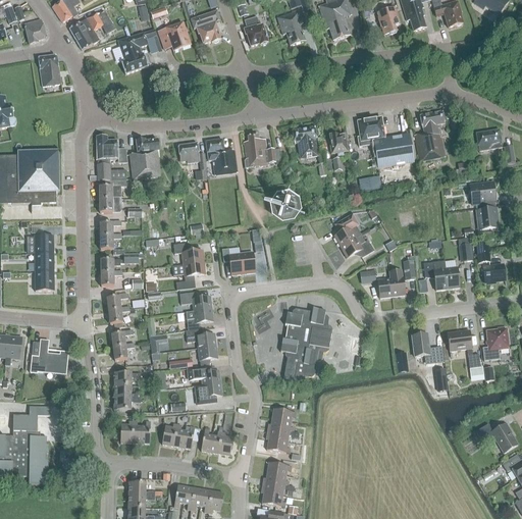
[(77,13),(72,6),(80,1),(79,0),(61,0),(52,6),(62,21),(71,15),(72,16),(77,13)]
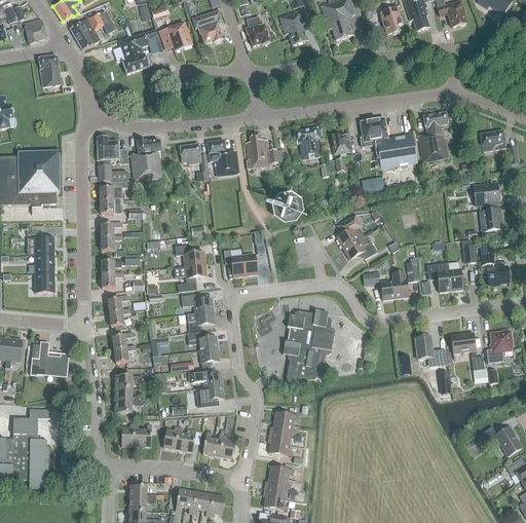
[(328,0),(329,2),(322,5),(329,29),(332,28),(336,40),(351,35),(346,17),(353,14),(348,0),(328,0)]
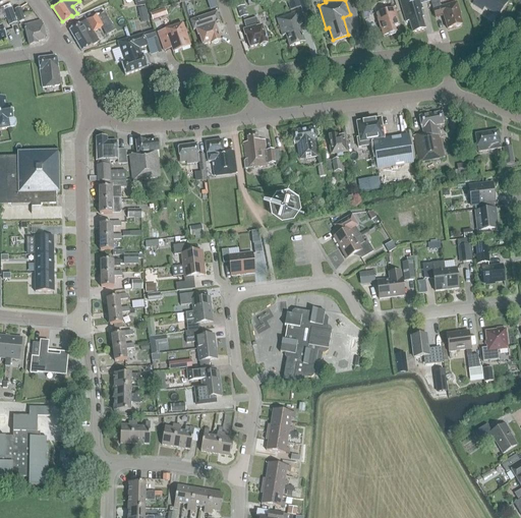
[(420,2),(426,0),(400,0),(406,19),(408,18),(412,31),(425,26),(421,15),(422,15),(420,7),(421,7),(420,2)]
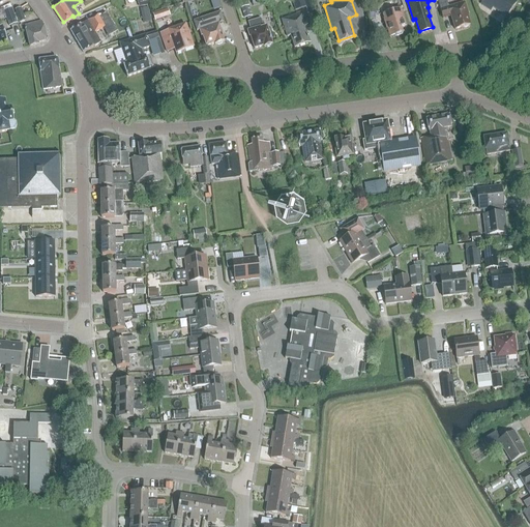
[(437,0),(442,16),(451,12),(454,26),(463,24),(464,25),(467,24),(468,23),(470,22),(464,0),(448,4),(446,0),(437,0)]
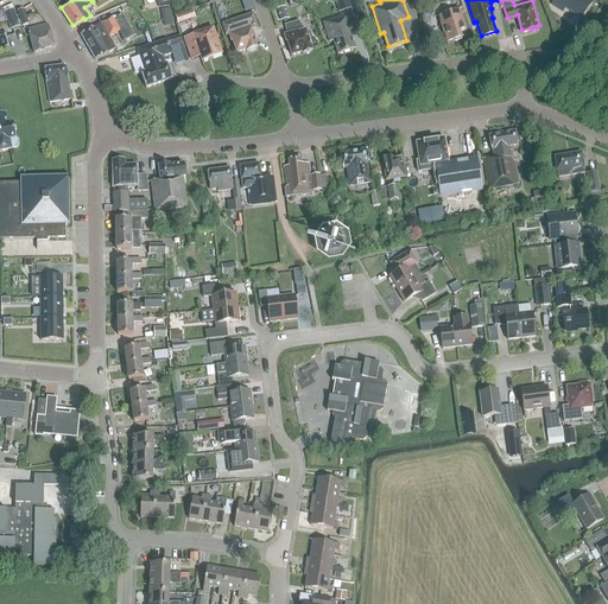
[(552,0),(551,1),(562,8),(564,5),(581,16),(591,0),(552,0)]
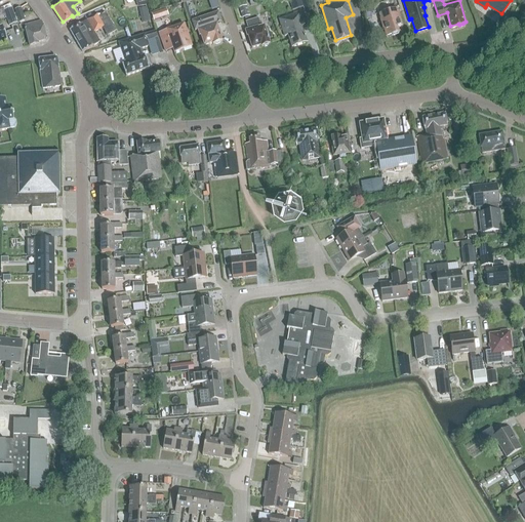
[(3,7),(8,24),(16,21),(9,1),(2,4),(3,7)]
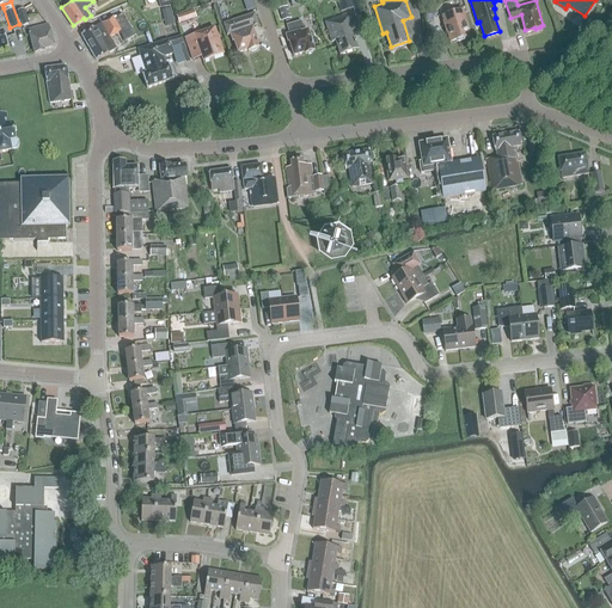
[(436,12),(432,1),(424,4),(428,14),(436,12)]
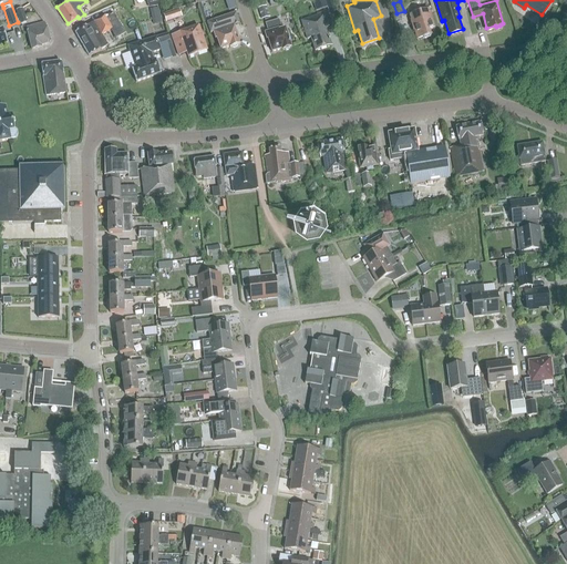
[(268,14),(266,3),(257,6),(260,17),(268,14)]
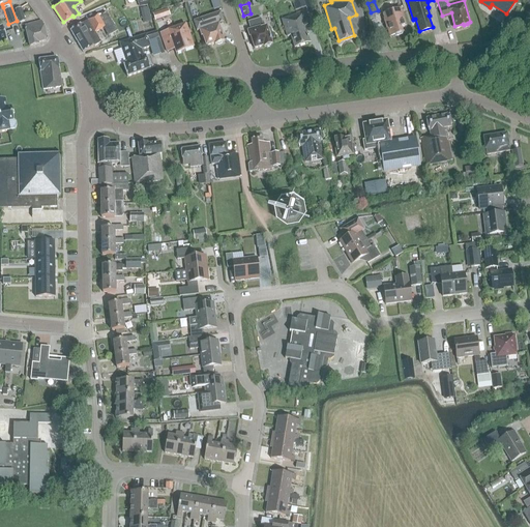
[(394,33),(395,33),(396,34),(401,32),(401,31),(403,31),(401,24),(405,23),(400,3),(382,8),(384,16),(383,17),(386,27),(387,27),(389,33),(393,32),(394,33)]
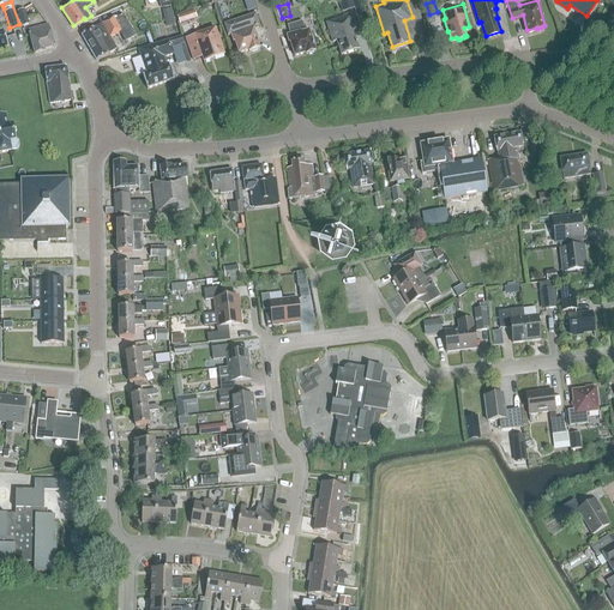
[(170,5),(162,7),(166,23),(174,22),(170,5)]
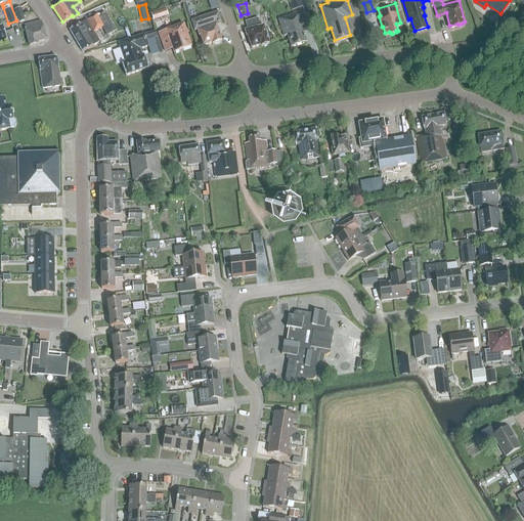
[(19,5),(14,7),(18,19),(25,17),(19,5)]
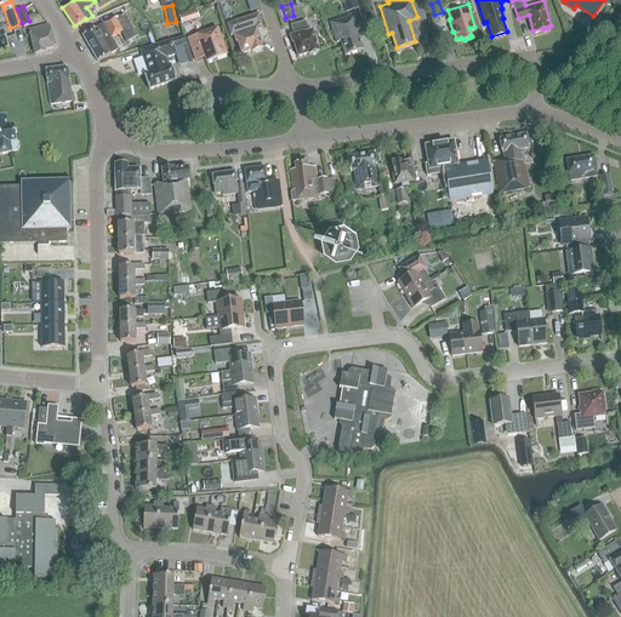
[(178,13),(181,21),(199,15),(197,7),(178,13)]
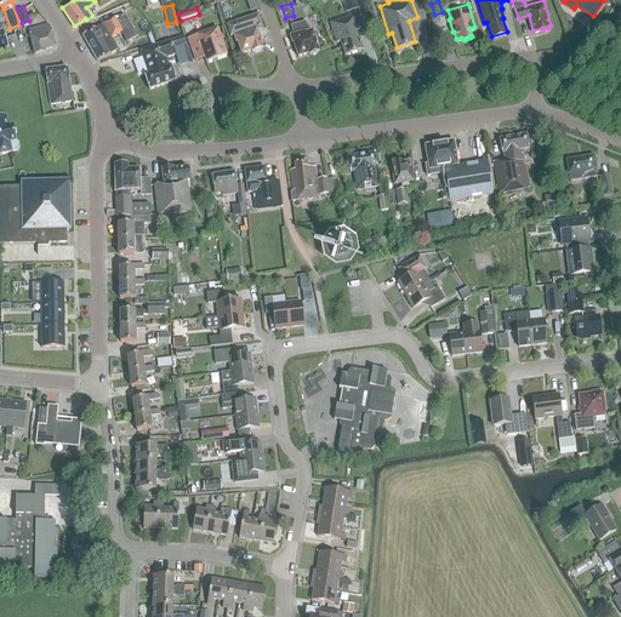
[(345,53),(363,47),(357,29),(359,26),(354,11),(330,20),(336,40),(340,39),(345,53)]
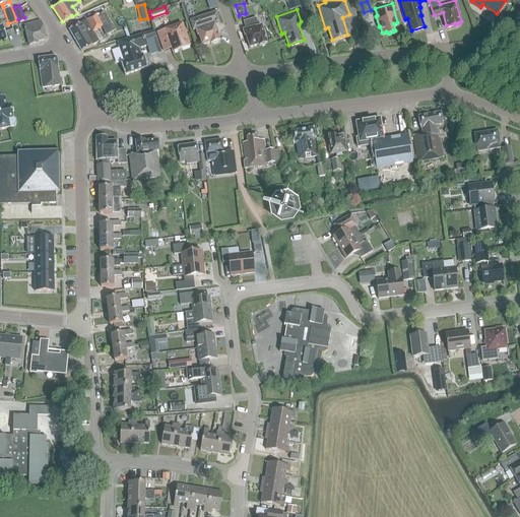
[(106,33),(115,27),(112,22),(104,10),(101,12),(100,11),(96,12),(96,11),(69,27),(81,49),(99,39),(93,29),(102,24),(106,33)]
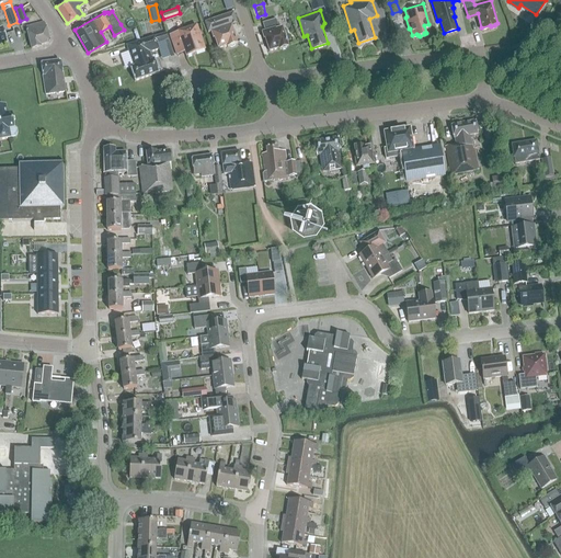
[(230,23),(236,21),(232,11),(205,20),(208,30),(212,30),(213,35),(215,35),(218,45),(227,43),(227,44),(237,41),(230,23)]
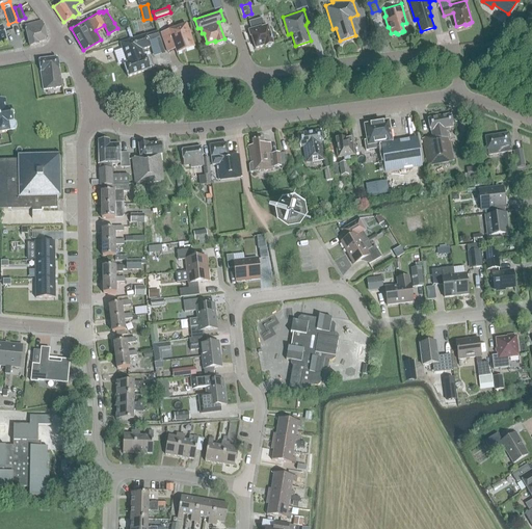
[(264,44),(272,42),(267,24),(264,25),(261,16),(248,19),(251,27),(248,28),(250,34),(251,33),(255,46),(264,44)]
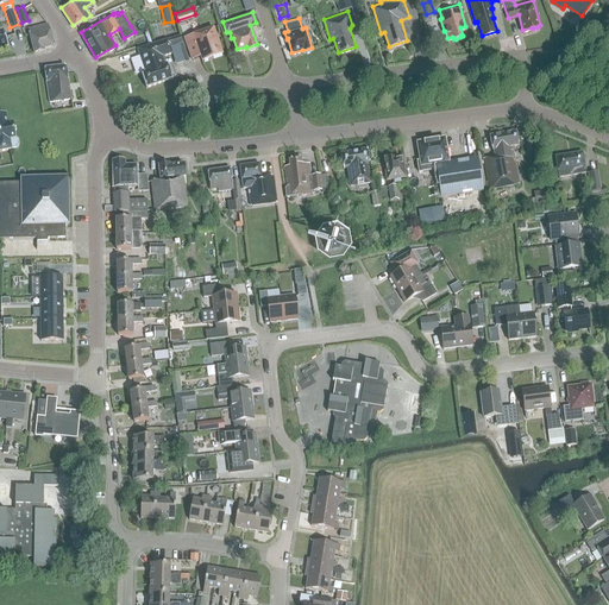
[(51,44),(52,42),(50,25),(46,23),(46,21),(29,26),(33,50),(43,48),(43,46),(51,44)]
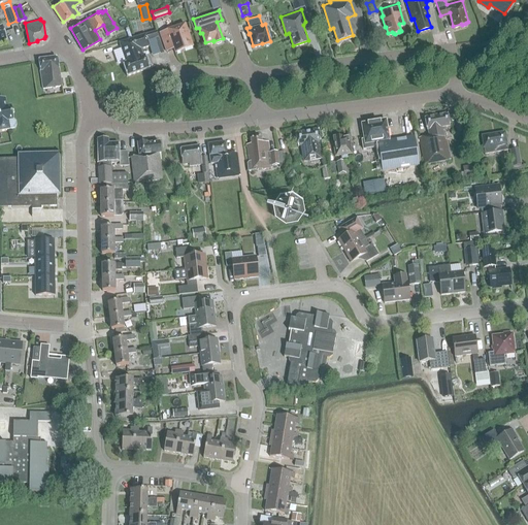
[(175,51),(192,44),(185,22),(160,30),(166,50),(173,46),(175,51)]
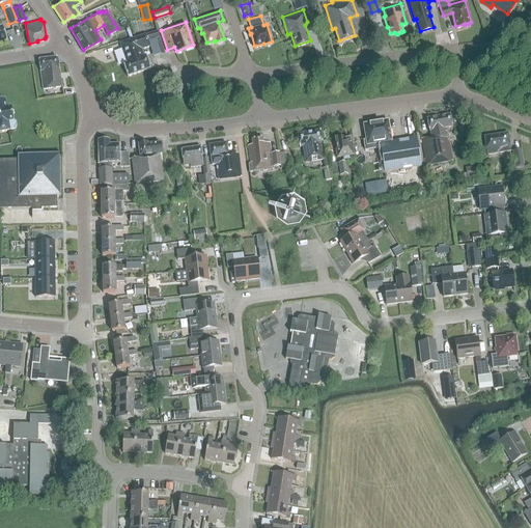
[(157,29),(120,40),(127,59),(123,61),(128,74),(150,66),(146,54),(143,54),(141,47),(150,44),(148,38),(159,34),(157,29)]
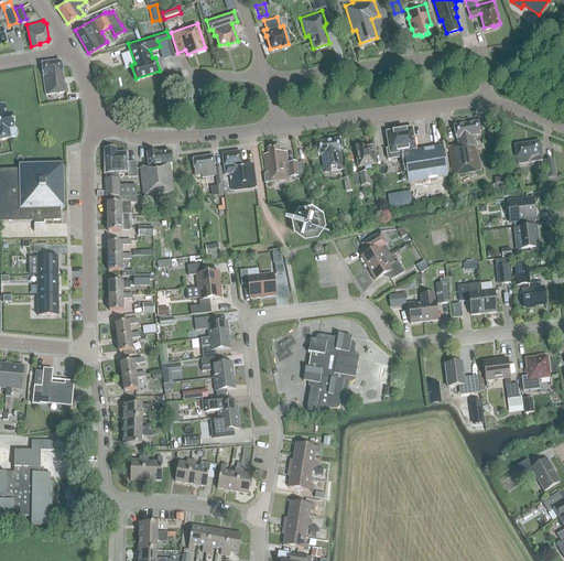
[(47,92),(65,89),(62,69),(61,60),(58,58),(41,61),(45,92),(47,92)]
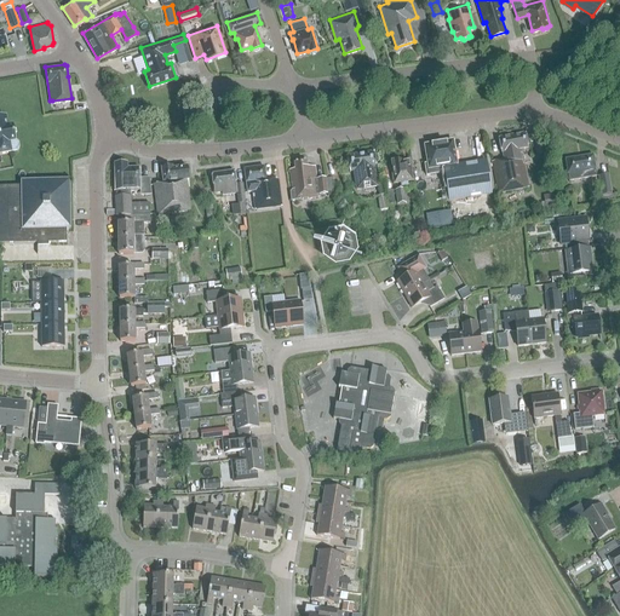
[(17,148),(18,145),(17,140),(15,139),(12,122),(6,124),(5,114),(0,115),(0,150),(12,149),(17,148)]
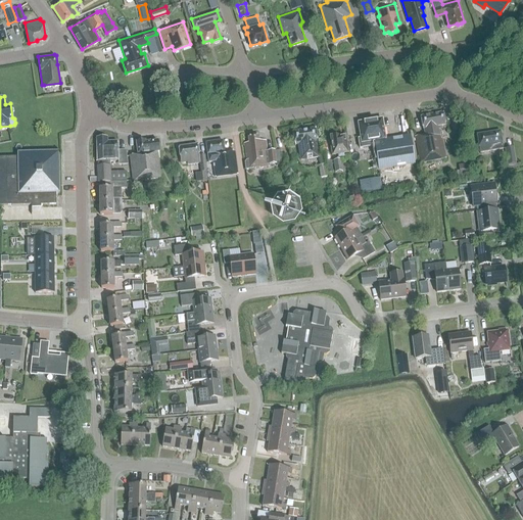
[(445,155),(440,128),(439,124),(445,123),(442,109),(420,113),(422,126),(423,127),(424,133),(415,134),(420,160),(445,155)]
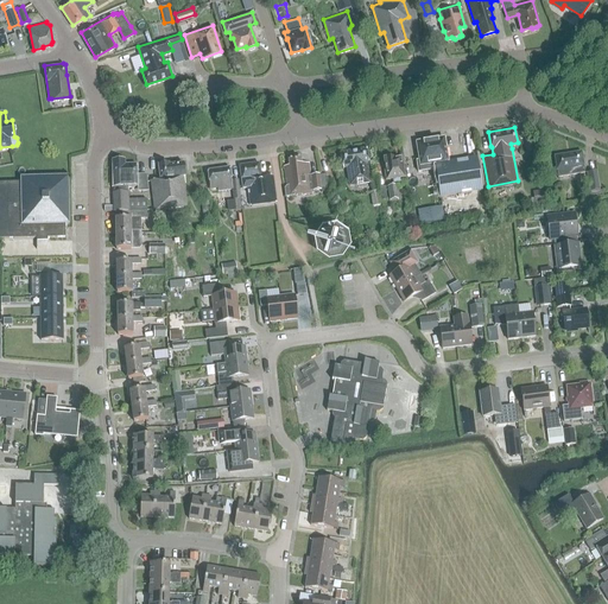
[(476,154),(447,159),(443,137),(416,141),(419,157),(416,157),(418,167),(435,165),(439,194),(481,188),(476,154)]
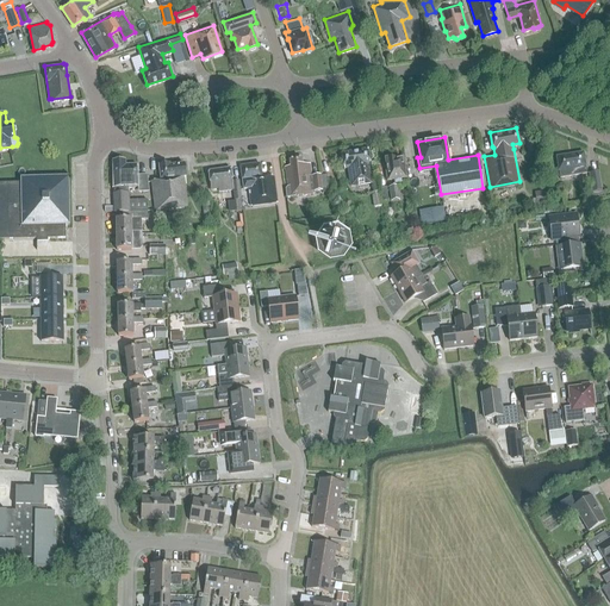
[(369,161),(367,147),(341,150),(343,166),(347,166),(349,180),(350,183),(371,180),(368,162),(369,162),(369,161)]
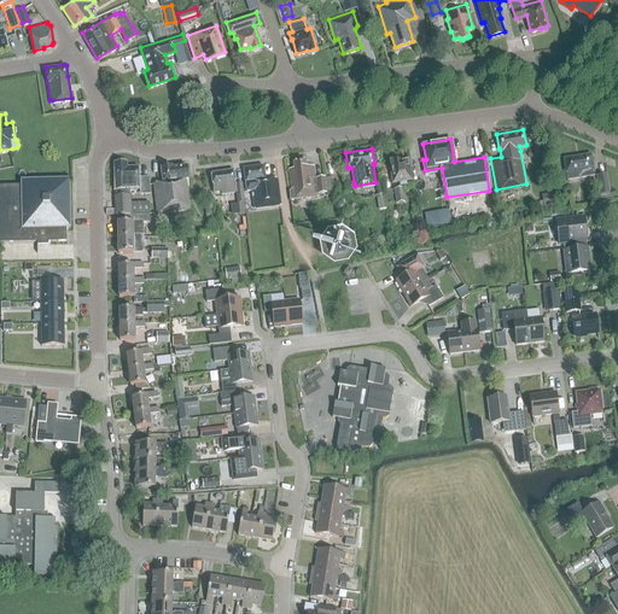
[(567,177),(594,174),(590,152),(564,156),(567,177)]
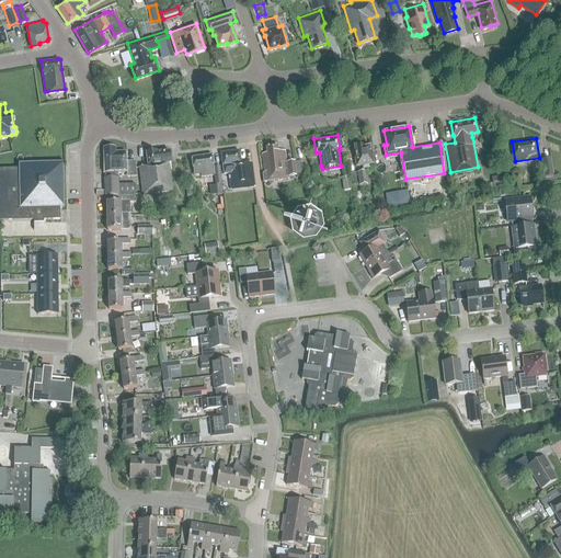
[(368,164),(368,161),(373,161),(369,141),(353,145),(355,154),(354,154),(356,164),(363,163),(363,166),(368,164)]
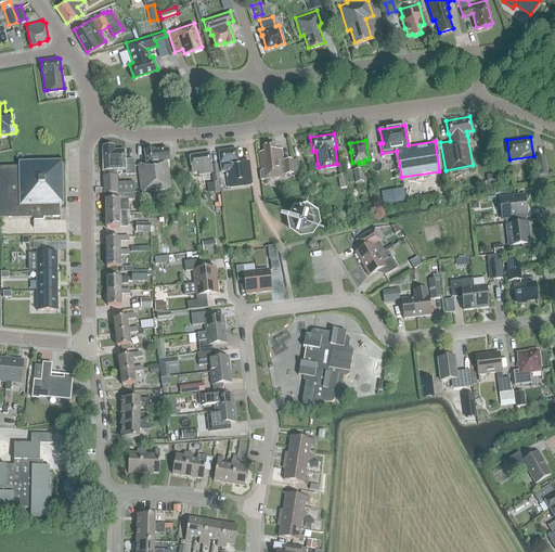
[(293,170),(292,159),(291,157),(283,158),(282,146),(274,148),(274,141),(262,143),(263,149),(259,150),(261,167),(259,169),(260,177),(285,174),(285,171),(293,170)]
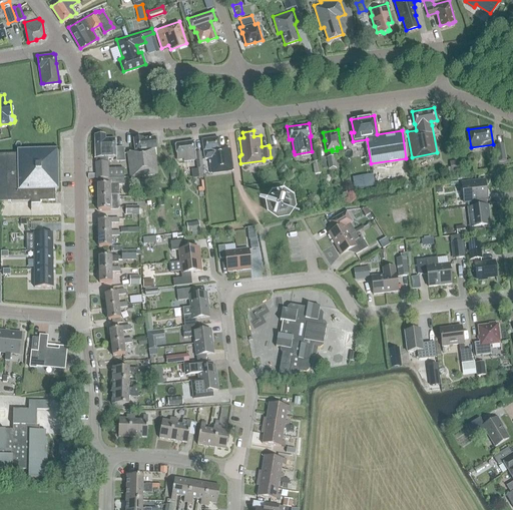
[(96,176),(103,176),(124,175),(123,165),(108,166),(107,155),(116,155),(116,159),(124,159),(123,144),(115,145),(115,136),(105,136),(105,132),(94,133),(95,148),(96,176)]
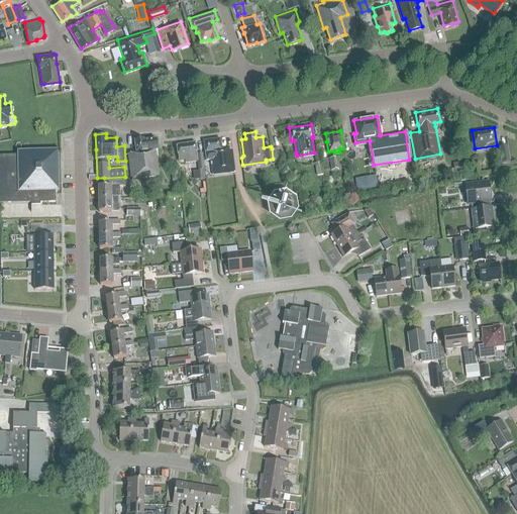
[(234,170),(231,146),(221,147),(220,136),(203,139),(206,158),(210,158),(213,173),(234,170)]
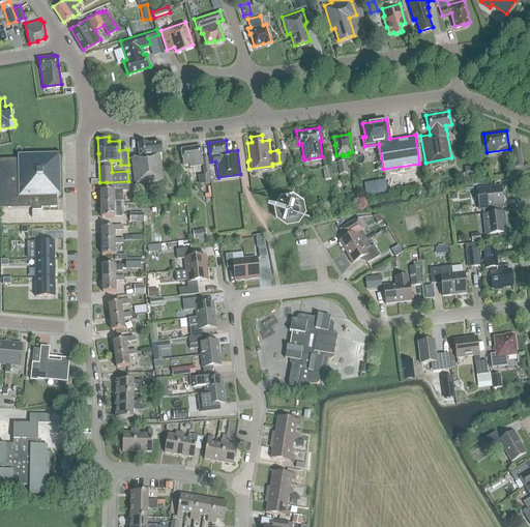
[(160,152),(159,141),(147,142),(147,141),(138,142),(139,154),(131,155),(135,181),(163,178),(159,152),(160,152)]
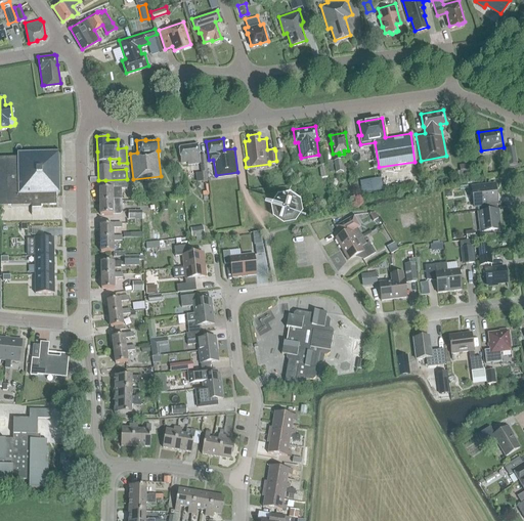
[(200,161),(202,170),(203,179),(208,178),(205,153),(199,154),(198,142),(178,144),(180,161),(187,160),(187,163),(200,161)]
